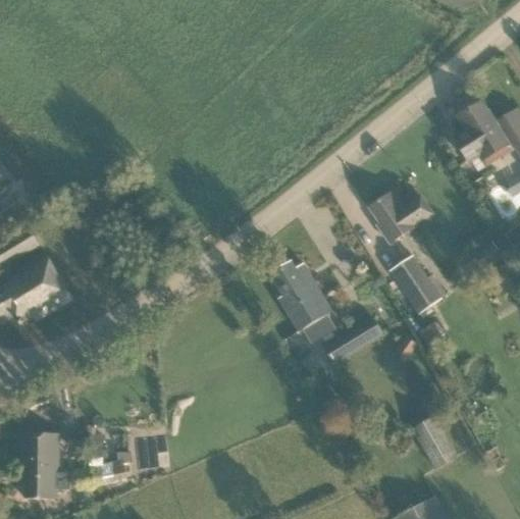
[(480,152),(486,162),(514,146),(519,142),(519,113),(516,106),(495,119),(487,108),(485,109),(480,99),(456,114),(465,131),(453,138),(467,161),(480,152)]
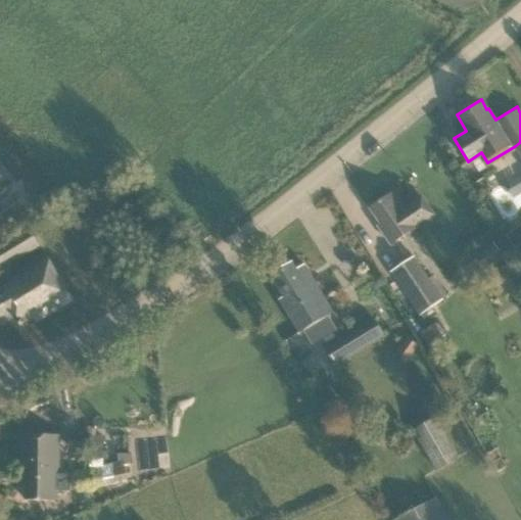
[(404,206),(391,190),(368,206),(381,225),(379,227),(389,241),(388,242),(389,243),(417,224),(416,223),(432,213),(420,194),(404,206)]
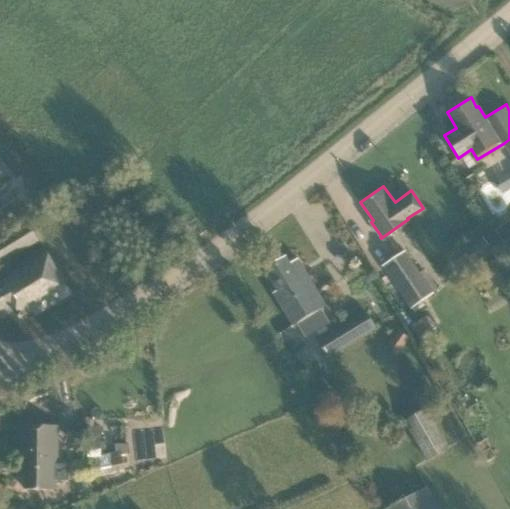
[(0,261),(37,238),(27,221),(0,237),(0,261)]
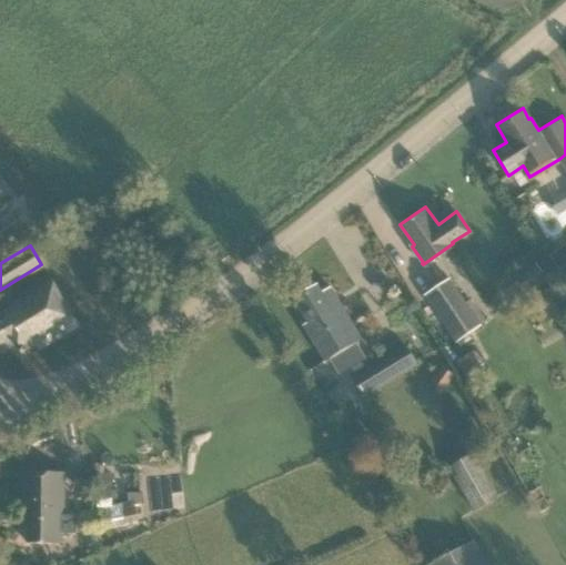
[(547,279),(534,259),(511,273),(525,293),(547,279)]
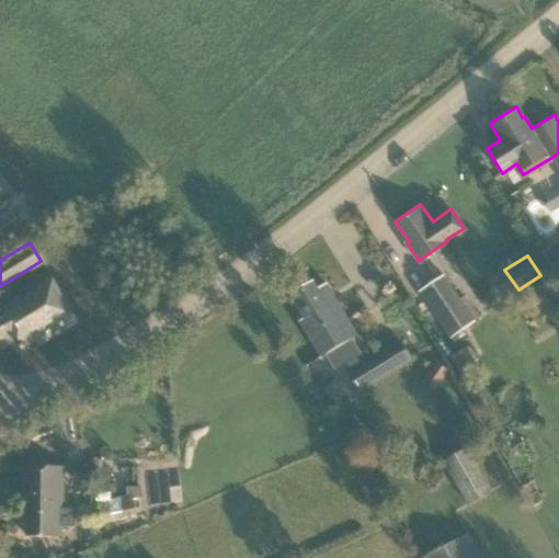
[(77,319),(46,270),(11,292),(14,297),(0,305),(0,345),(13,336),(22,349),(35,340),(38,345),(77,319)]
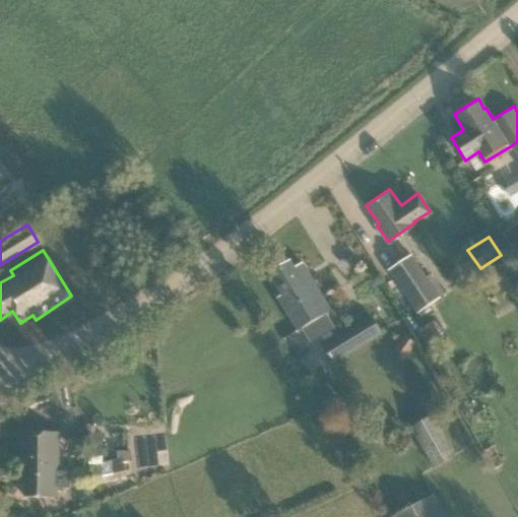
[(425,273),(411,252),(388,268),(416,311),(440,296),(438,293),(443,291),(430,270),(425,273)]
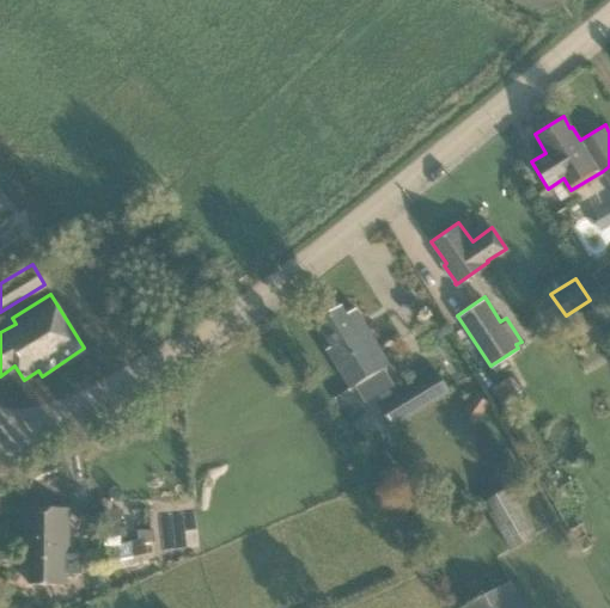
[(345,312),(341,305),(315,320),(330,345),(325,348),(349,386),(388,363),(354,306),(345,312)]
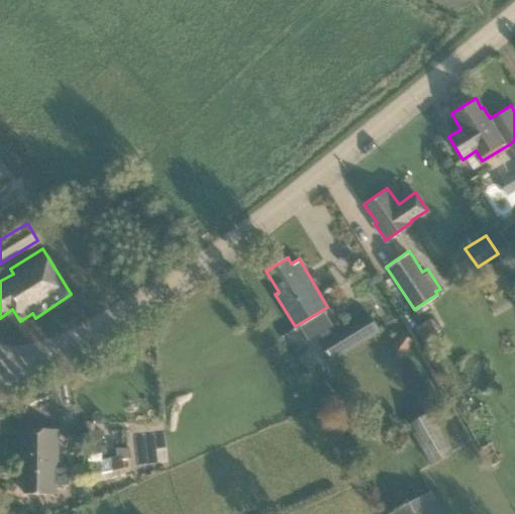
[(368,311),(319,341),(330,358),(379,328),(368,311)]
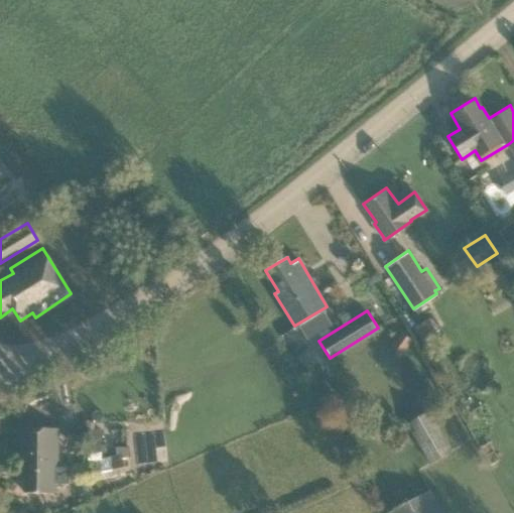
[(415,328),(422,343),(437,335),(430,321),(415,328)]
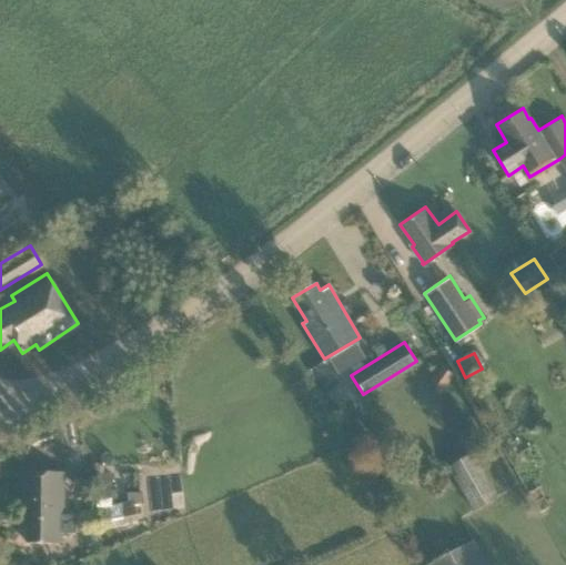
[(361,360),(351,365),(355,372),(365,366),(361,360)]
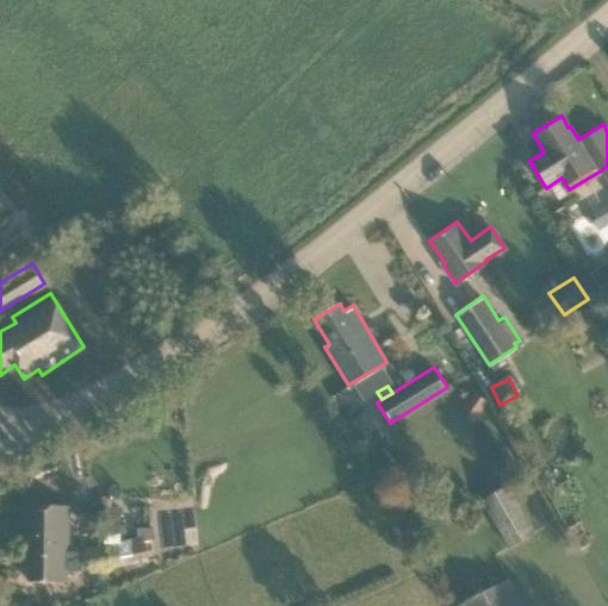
[(465,404),(477,412),(486,399),(475,391),(465,404)]
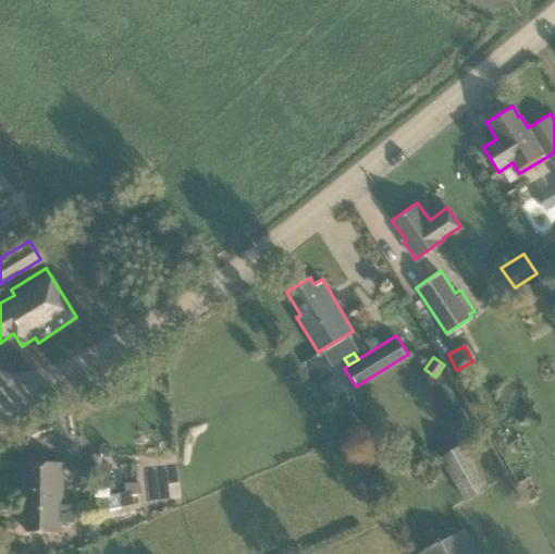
[(440,455),(463,499),(488,484),(464,442),(440,455)]
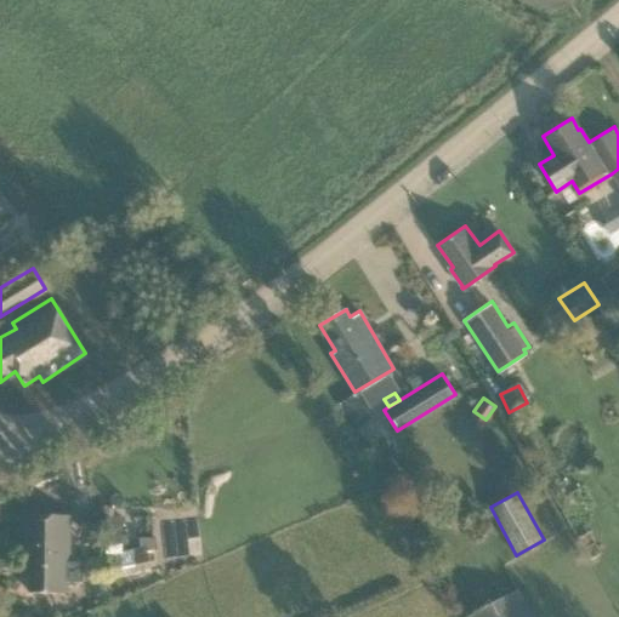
[(67,553),(68,553),(69,513),(21,513),(20,563),(29,563),(28,590),(66,592),(67,553)]
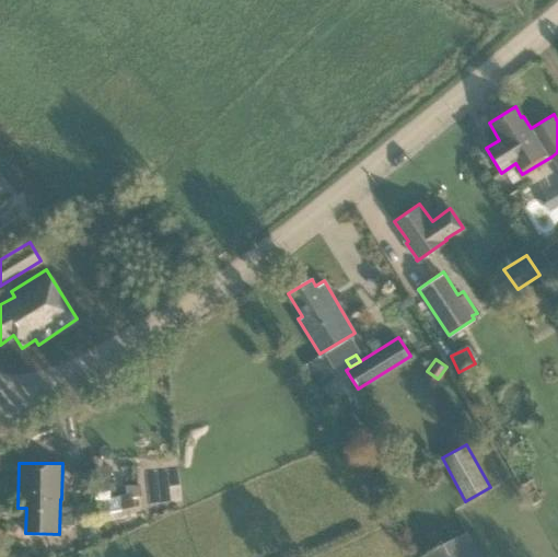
[(84,532),(137,520),(130,490),(111,495),(101,497),(78,502),(84,532)]
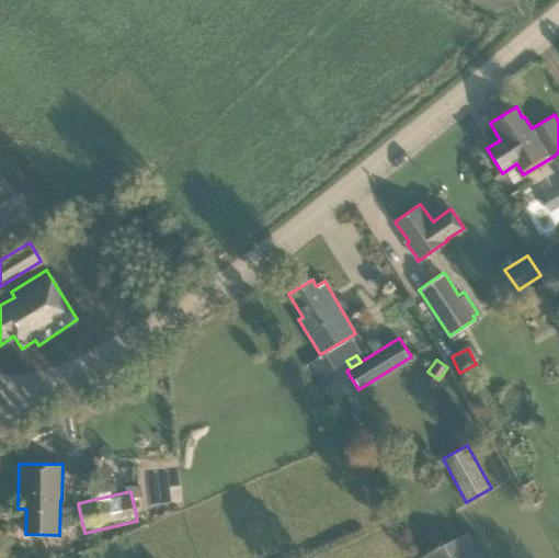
[(479,557),(465,532),(419,557),(479,557)]
